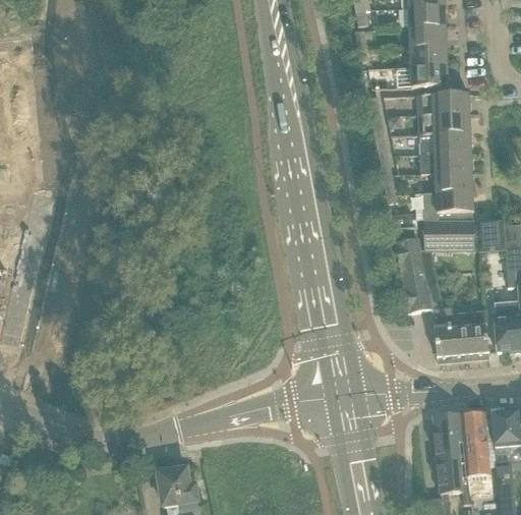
[(445,5),(408,6),(409,25),(446,24),(445,5)]
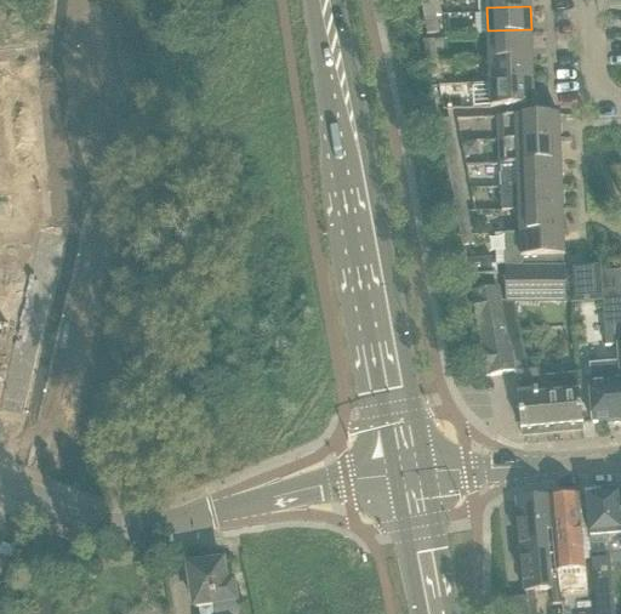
[(442,9),(440,9),(422,9),(426,29),(439,27),(437,10),(442,9)]
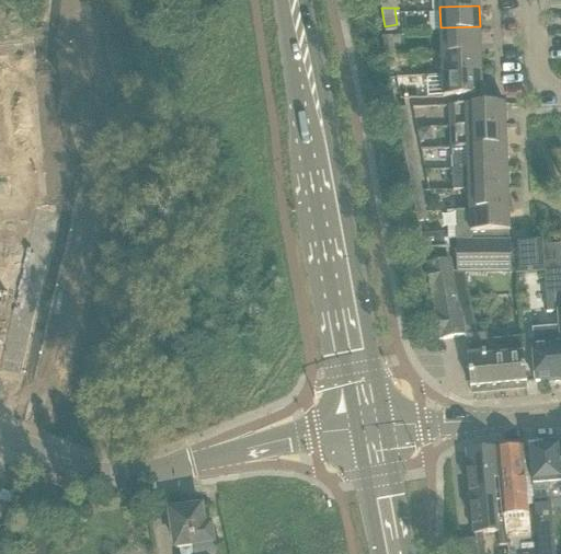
[(480,26),(441,27),(442,48),(480,47),(480,26)]
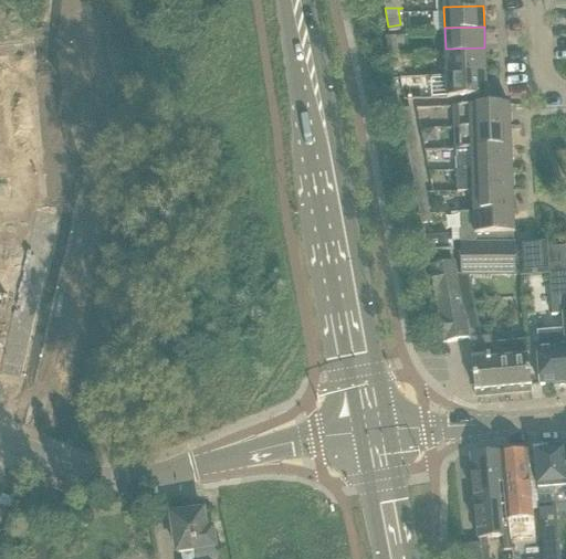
[(388,49),(398,46),(395,31),(385,32),(388,49)]
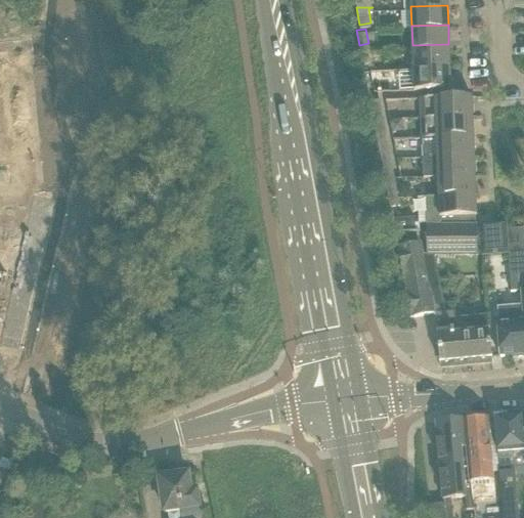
[(368,43),(359,45),(362,60),(372,58),(368,43)]
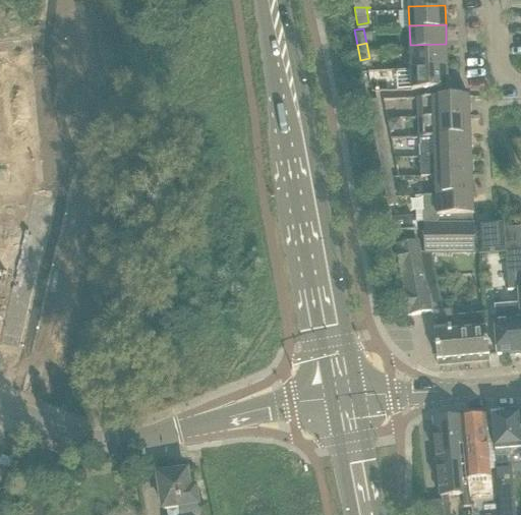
[(446,44),(410,45),(410,65),(447,63),(446,44)]
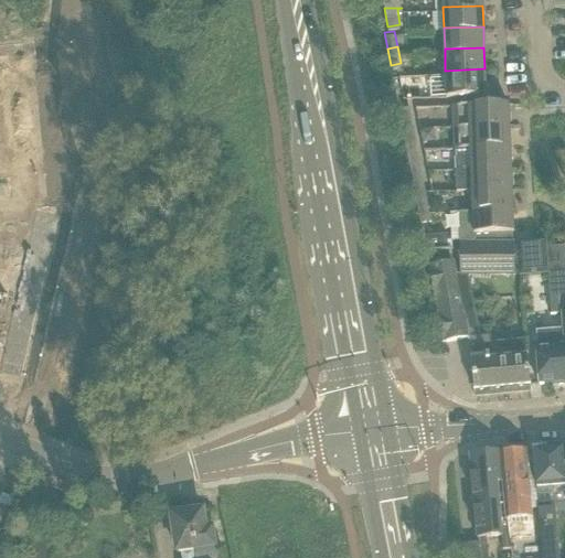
[(486,90),(484,68),(445,71),(446,92),(486,90)]
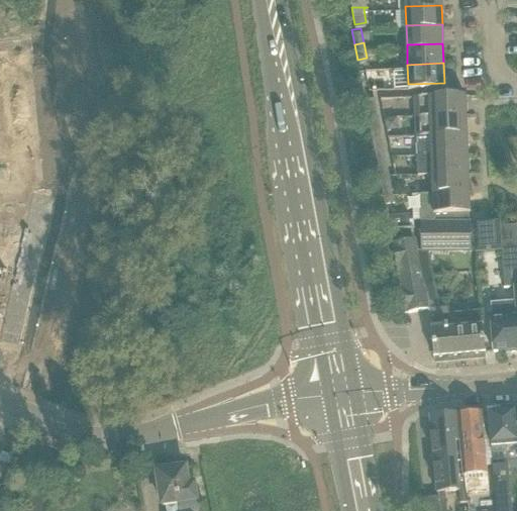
[(466,110),(464,90),(413,92),(414,112),(466,110)]
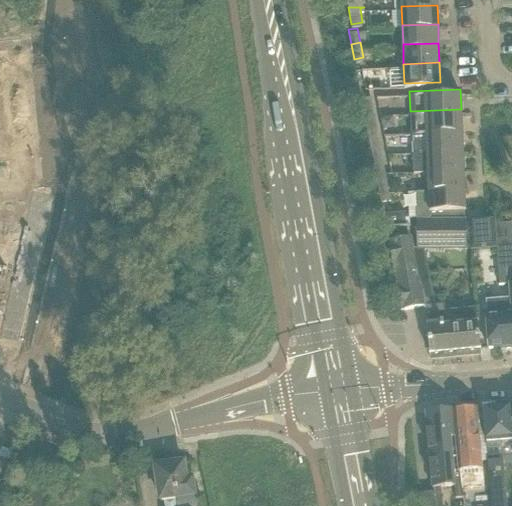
[(363,110),(373,108),(370,93),(361,95),(363,110)]
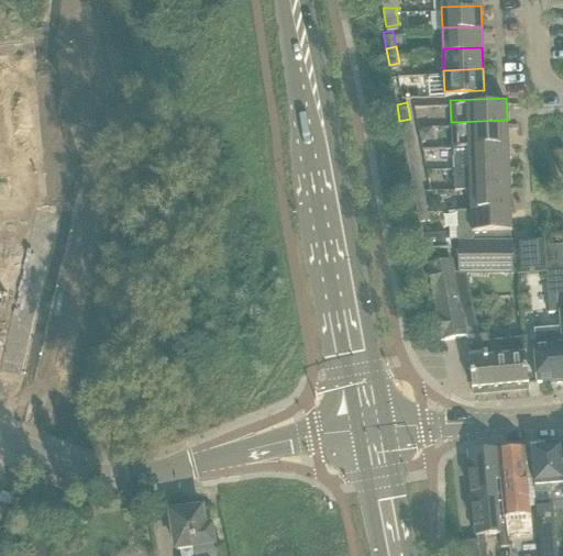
[(414,135),(410,119),(399,121),(403,136),(414,135)]
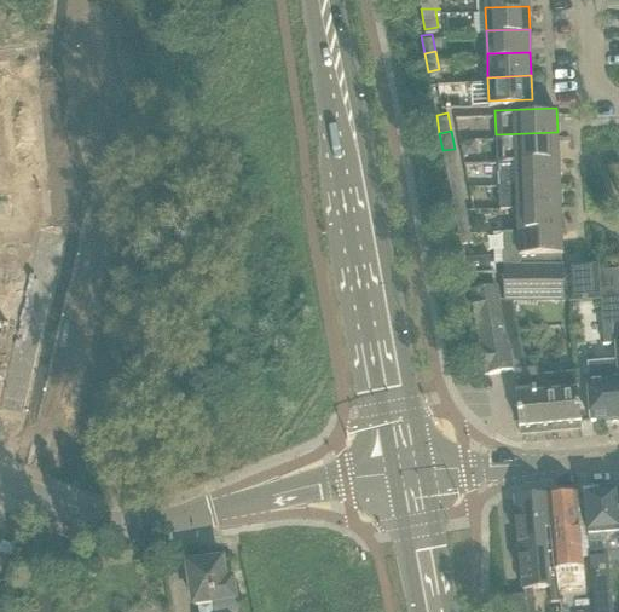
[(557,132),(496,134),(496,157),(498,157),(559,155),(557,132)]
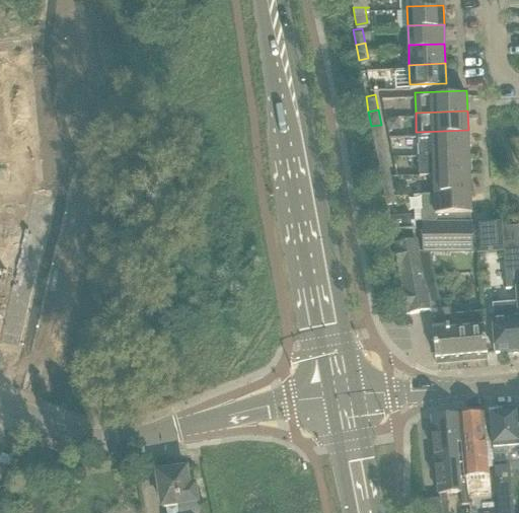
[(384,139),(381,125),(371,126),(374,141),(384,139)]
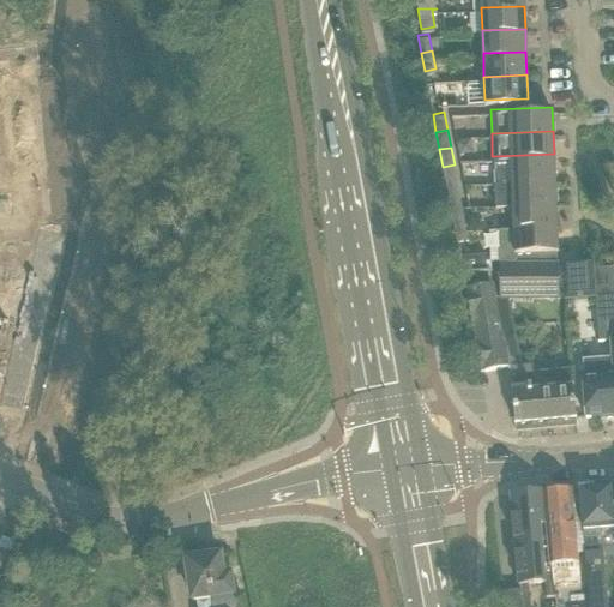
[(554,154),(494,156),(495,179),(554,176),(554,154)]
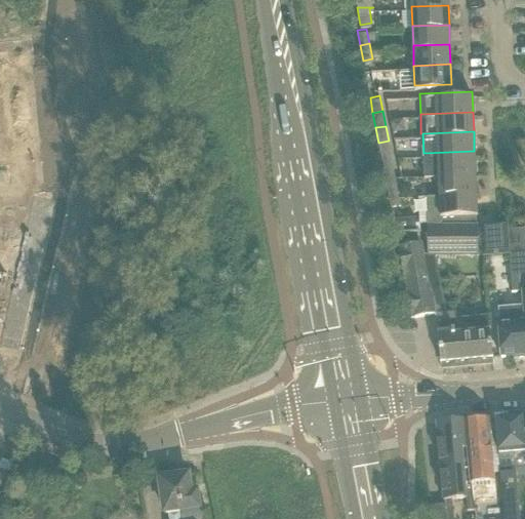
[(389,141),(378,143),(381,158),(391,156),(389,141)]
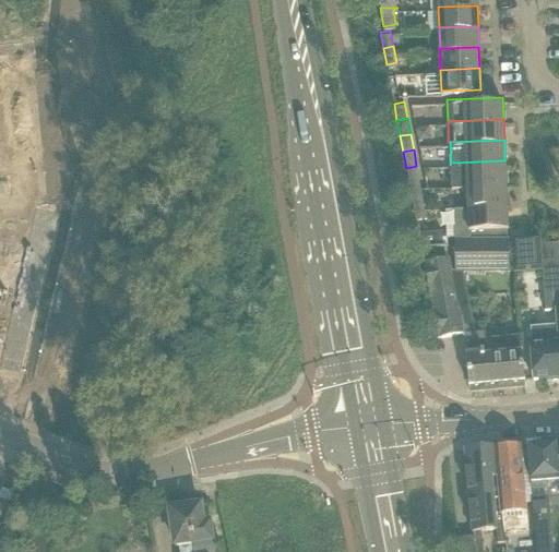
[(506,182),(504,160),(451,163),(451,183),(466,183),(506,182)]
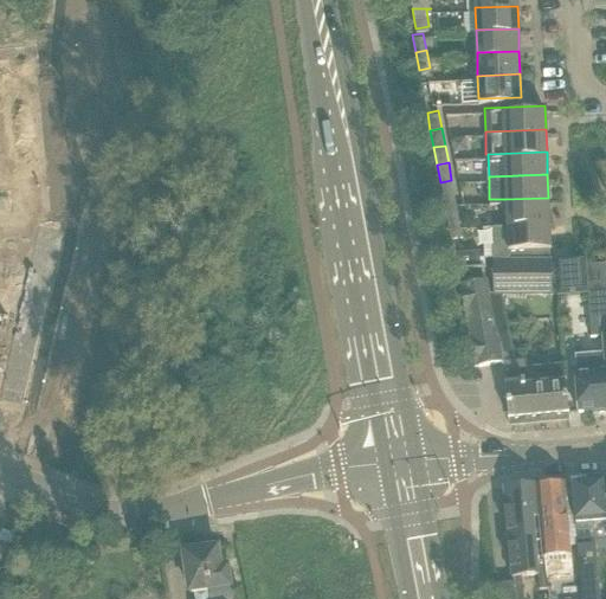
[(455,198),(451,180),(440,182),(444,199),(455,198)]
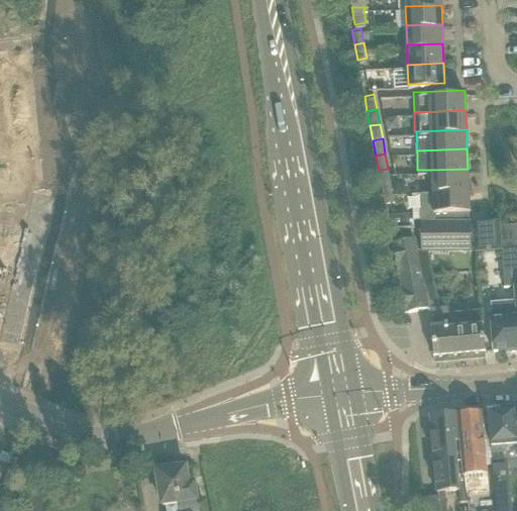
[(388,169),(379,170),(382,185),(391,183),(388,169)]
